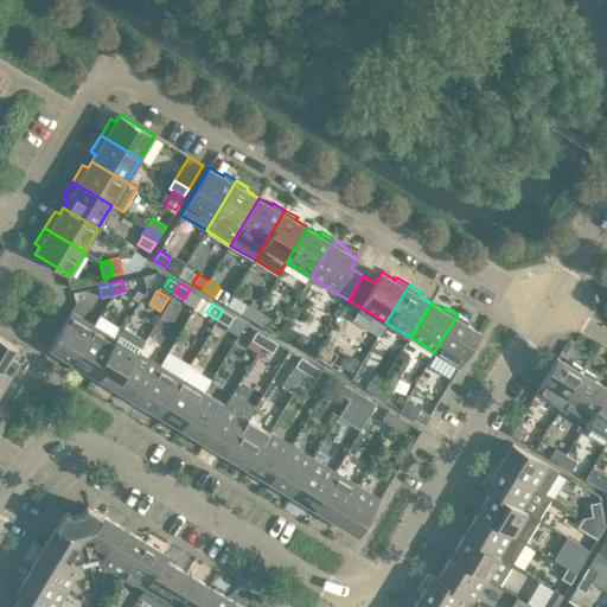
[(247,304),(241,313),(251,319),(257,310),(247,304)]
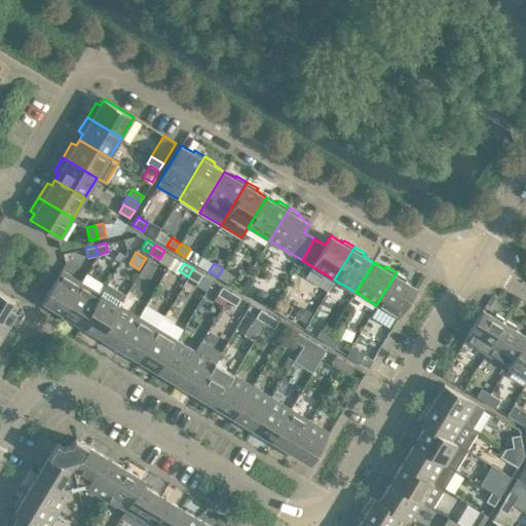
[(197,282),(202,273),(193,268),(188,276),(197,282)]
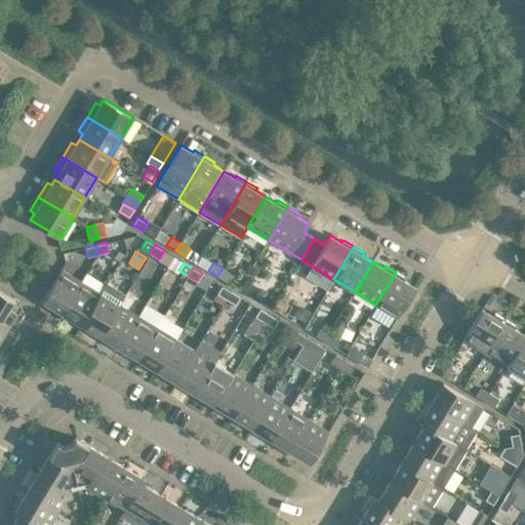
[(227,282),(232,274),(223,268),(217,276),(227,282)]
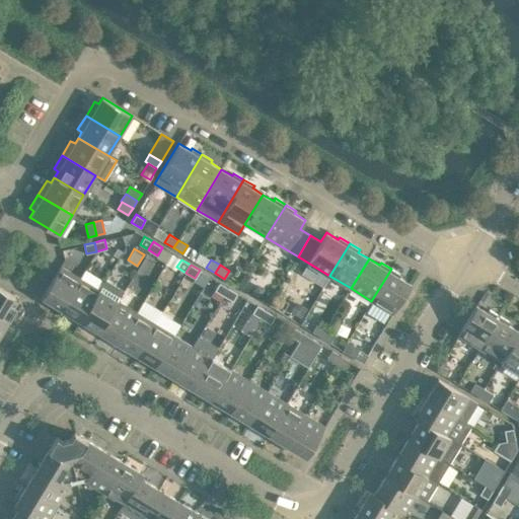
[(61,266),(42,297),(62,309),(80,278),(61,266)]
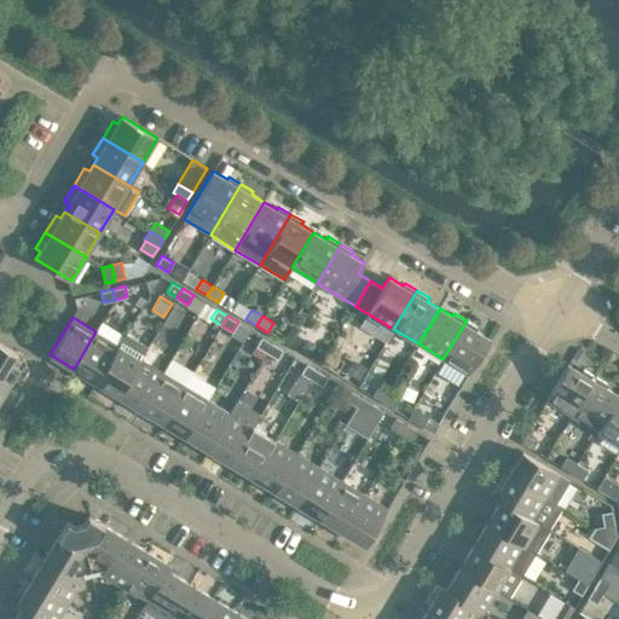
[(476,330),(479,328),(467,320),(443,359),(469,375),(491,339),(476,330)]
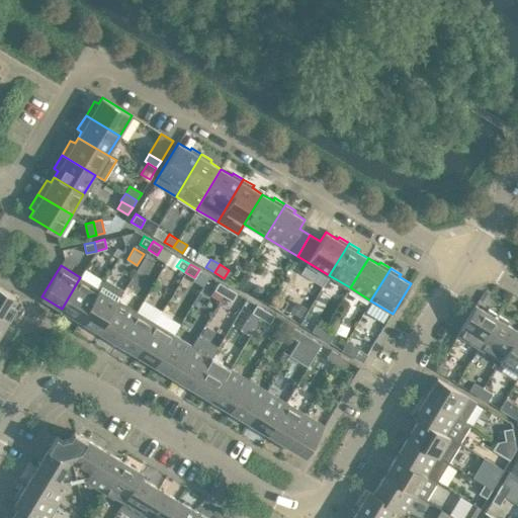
[(80,320),(104,280),(85,269),(80,277),(62,309),(80,320)]
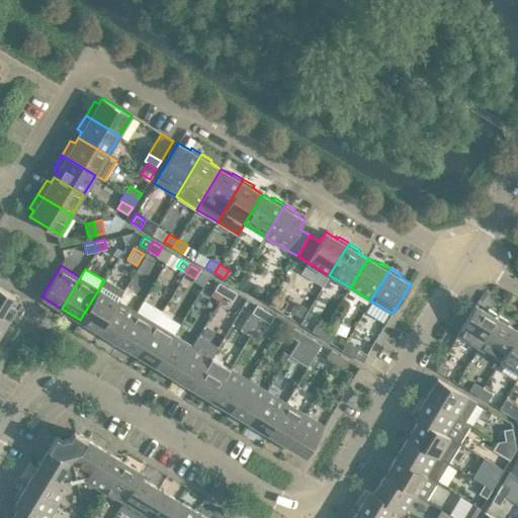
[(194,277),(193,279),(203,285),(208,275),(199,269),(194,277)]
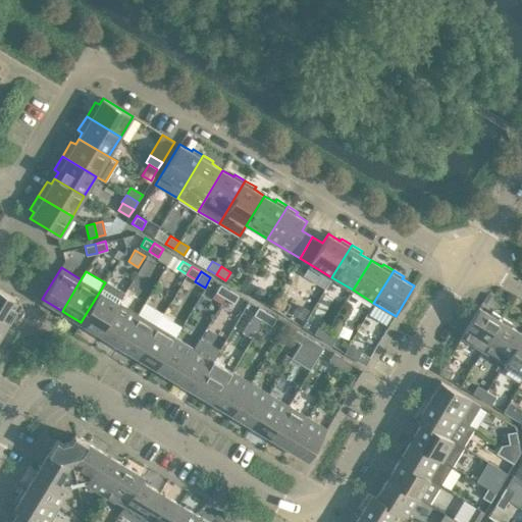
[(100,333),(118,302),(124,292),(106,280),(105,282),(81,322),(100,333)]
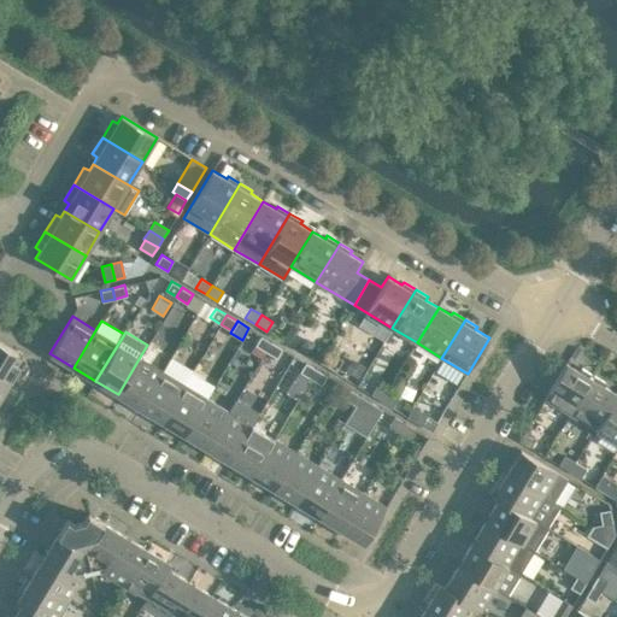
[(262,335),(256,345),(266,351),(271,341),(262,335)]
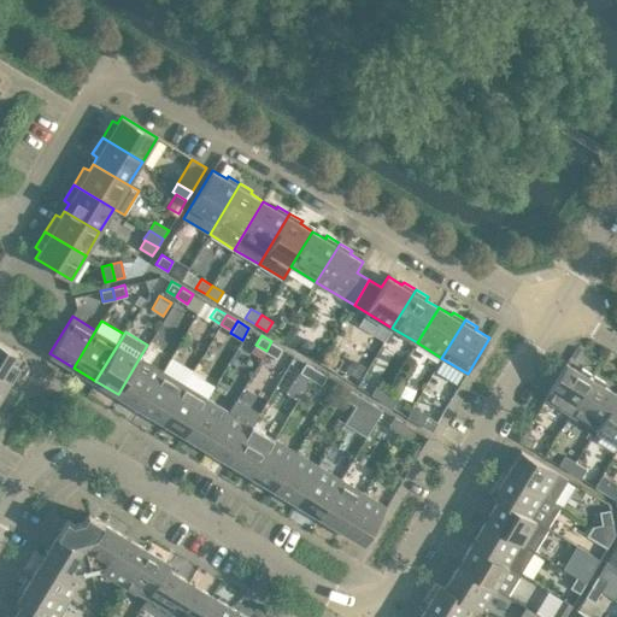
[(25,357),(0,341),(0,372),(11,380),(25,357)]
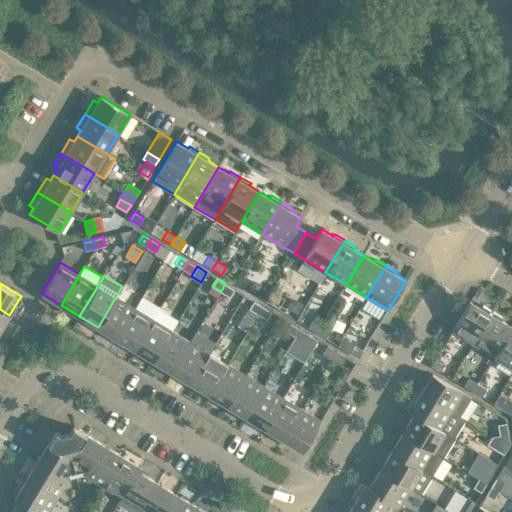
[(230,297),(234,289),(225,283),(221,291),(230,297)]
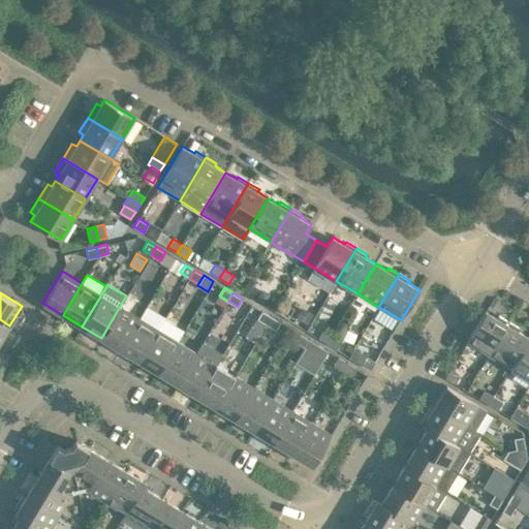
[(120,349),(139,318),(120,306),(101,338),(120,349)]
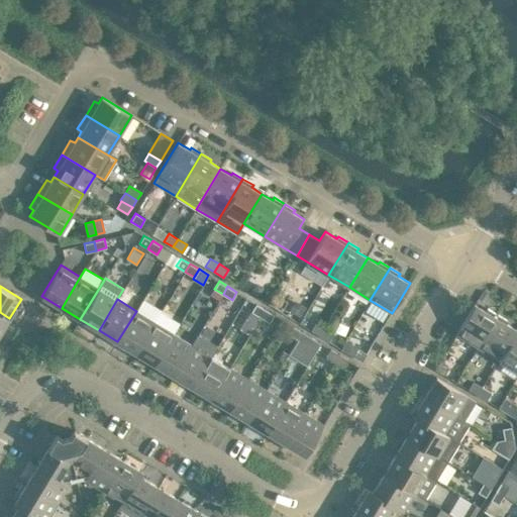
[(295,300),(289,309),(300,316),(306,306),(295,300)]
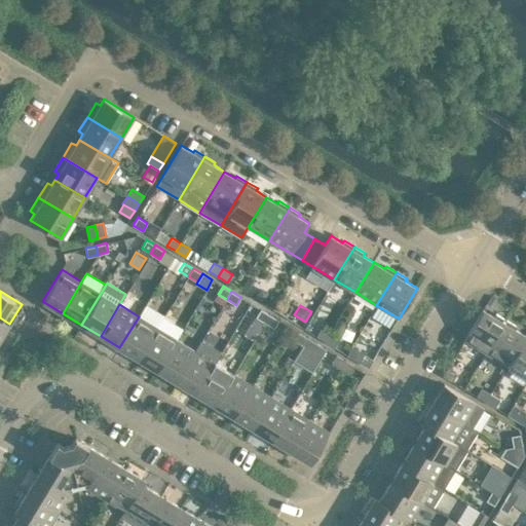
[(260,309),(256,316),(265,323),(269,314),(260,309)]
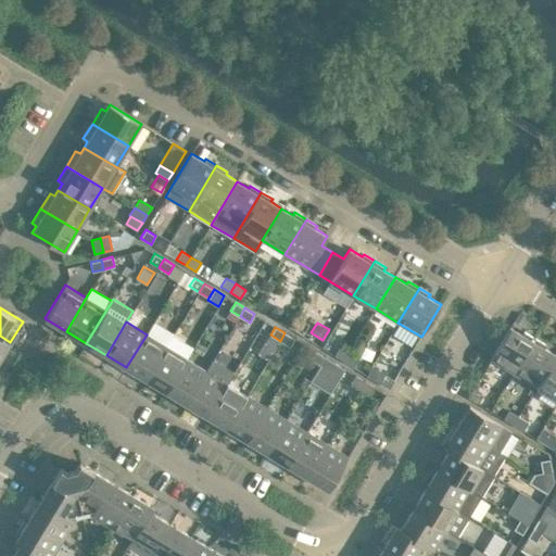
[(525,331),(522,335),(510,327),(491,359),(515,374),(535,338),(525,331)]
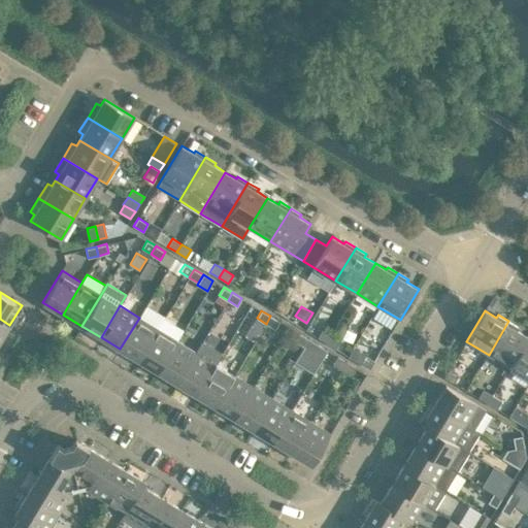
[(275,329),(279,321),(270,316),(266,324),(275,329)]
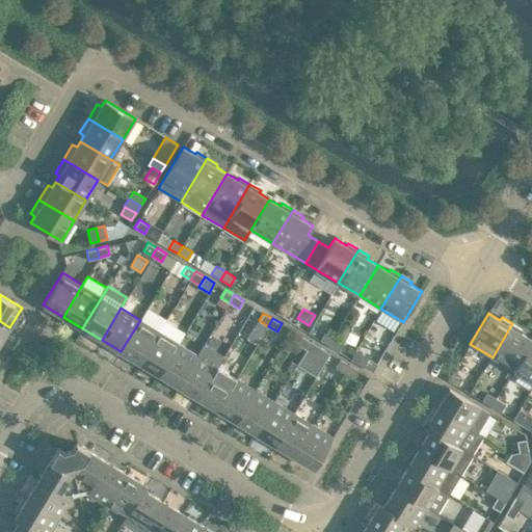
[(140,364),(159,331),(140,320),(121,351),(140,364)]
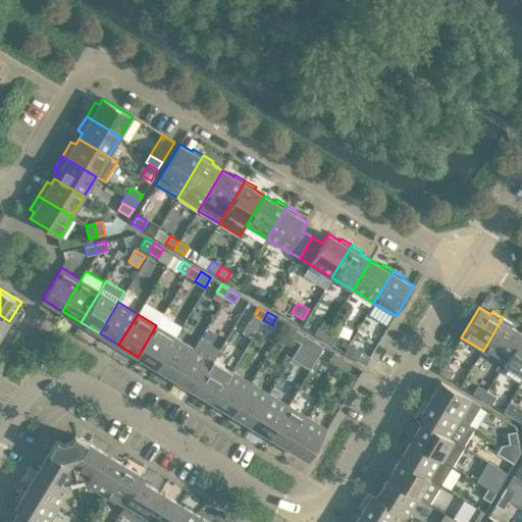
[(0,336),(9,321),(0,315),(0,336)]
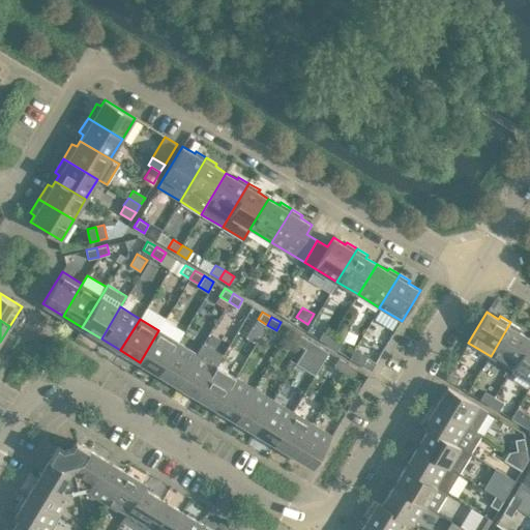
[(520,331),(521,329),(510,322),(491,356),(511,369),(529,337),(520,331)]
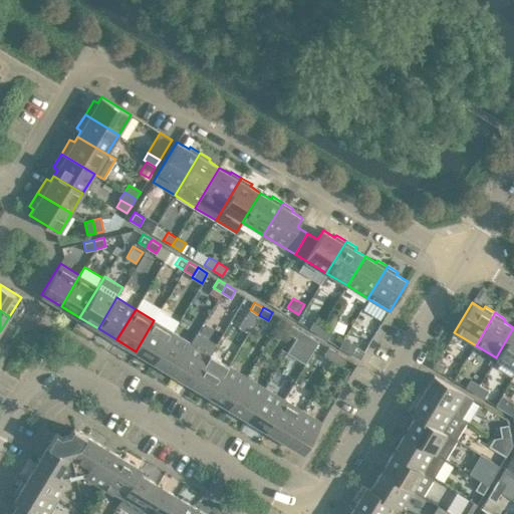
[(154,362),(173,331),(154,320),(136,351),(154,362)]
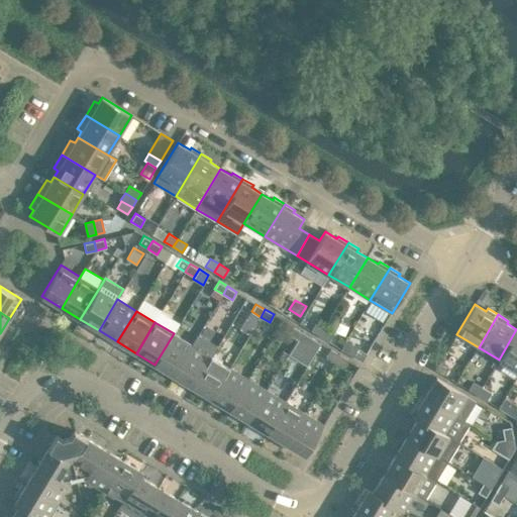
[(315,322),(311,330),(319,336),(324,328),(315,322)]
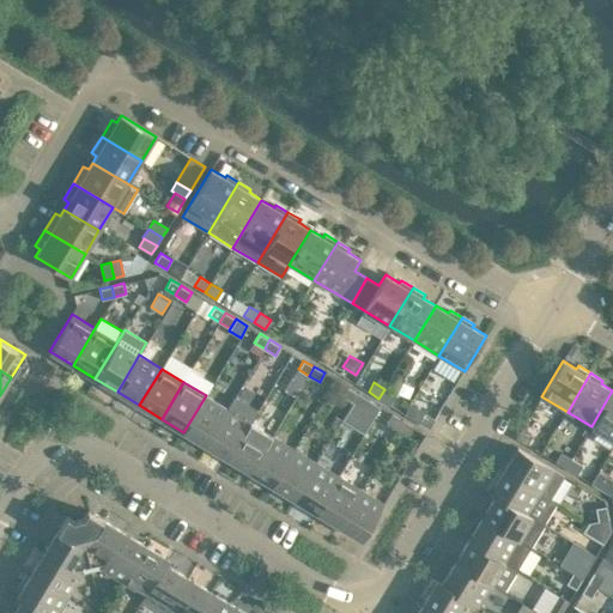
[(347,387),(343,396),(353,402),(358,393),(347,387)]
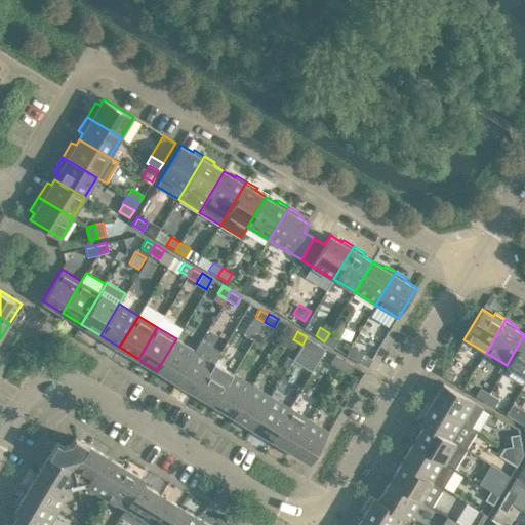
[(333,347),(338,338),(329,333),(324,341),(333,347)]
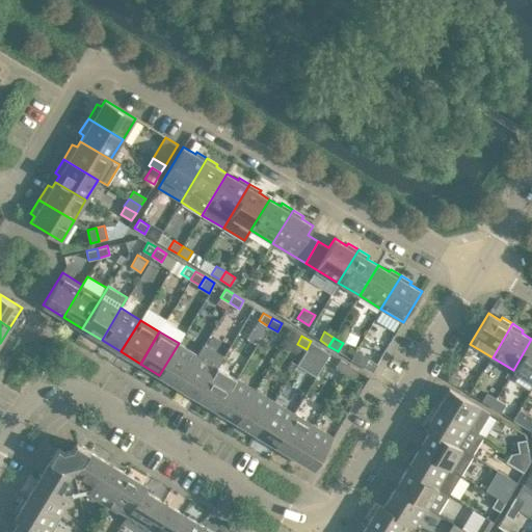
[(531,339),(513,370),(520,373),(514,382),(528,391),(531,383),(531,339)]
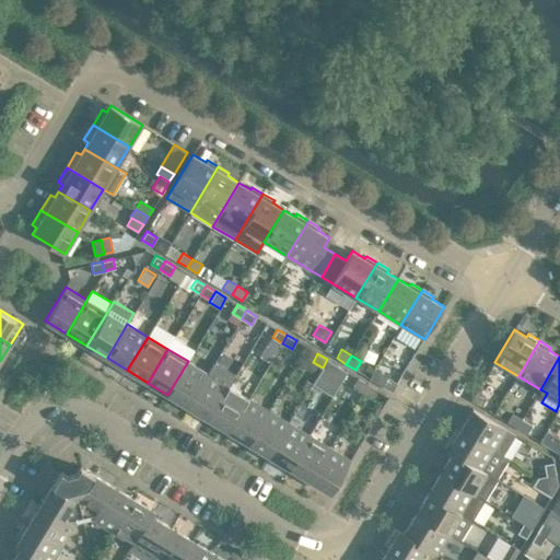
[(331,374),(337,365),(327,359),(323,368),(331,374)]
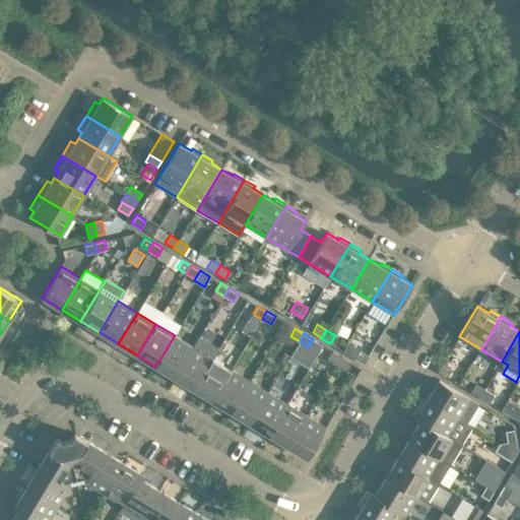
[(175,378),(194,346),(175,335),(155,367),(175,378)]
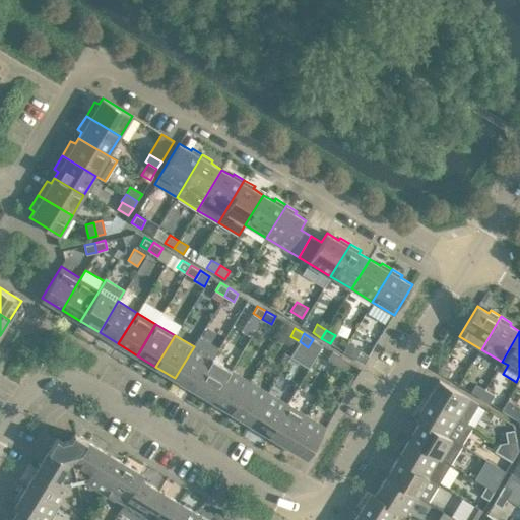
[(194,346),(175,378),(194,389),(212,359),(218,347),(200,336),(194,346)]
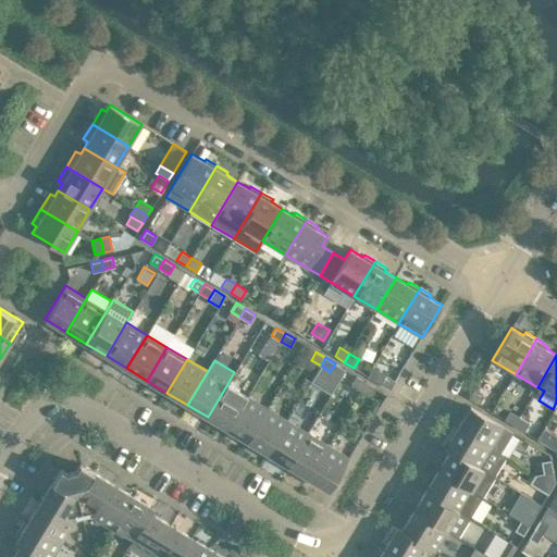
[(356,375),(350,384),(361,391),(366,382),(356,375)]
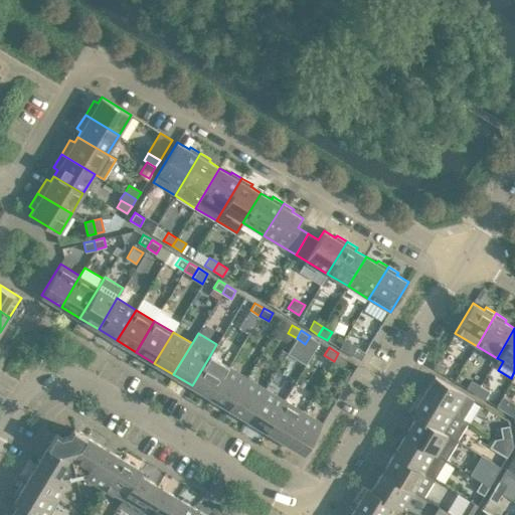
[(365,352),(356,347),(351,354),(360,360),(365,352)]
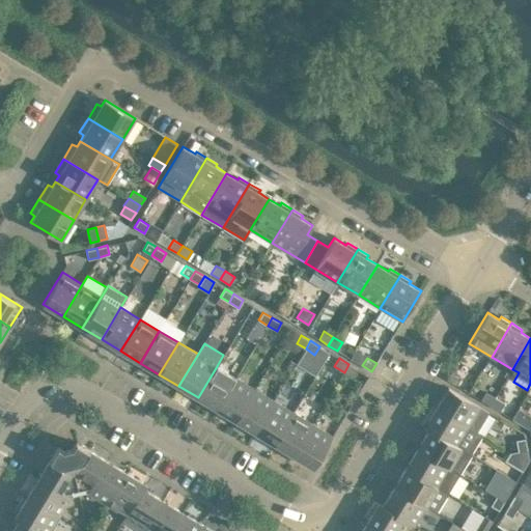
[(353,378),(358,369),(348,364),(344,372),(353,378)]
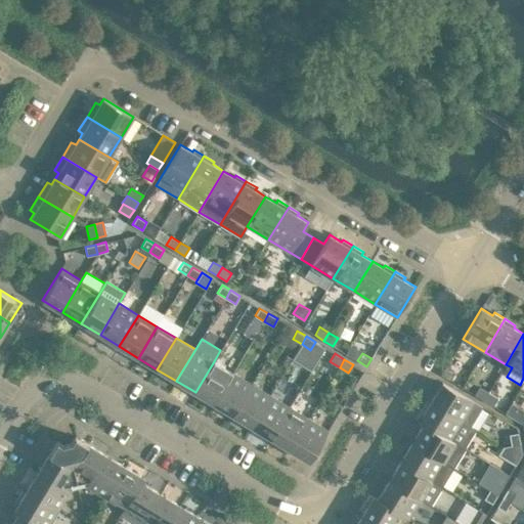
[(214,404),(232,373),(214,361),(195,392),(214,404)]
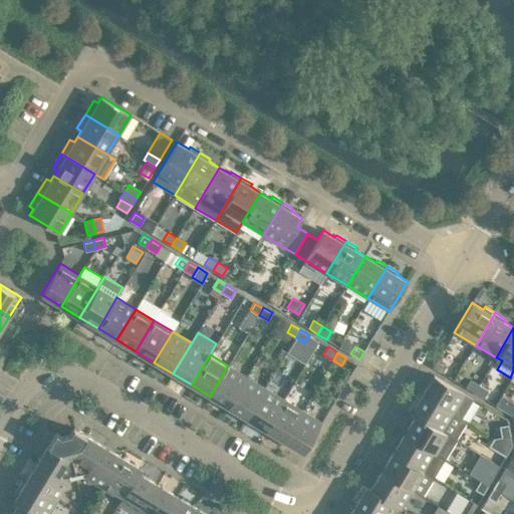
[(447,364),(438,359),(433,367),(442,372),(447,364)]
